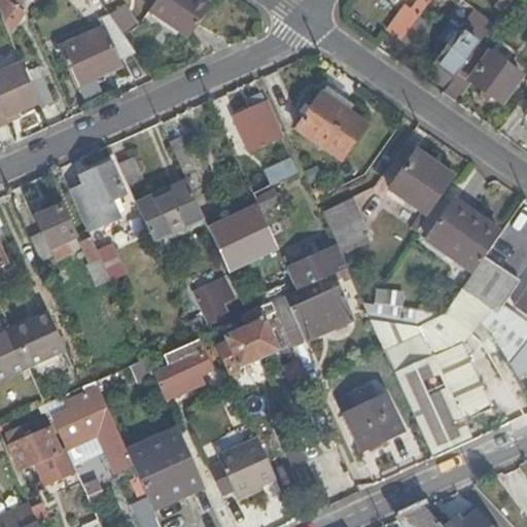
[(205,0),(157,0),(150,10),(190,38),(213,6),(205,0)]
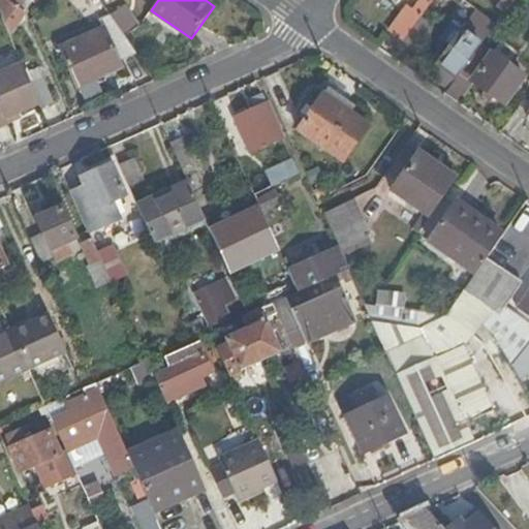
[(421,0),(412,11),(421,18),(429,6),(433,0),(421,0)]
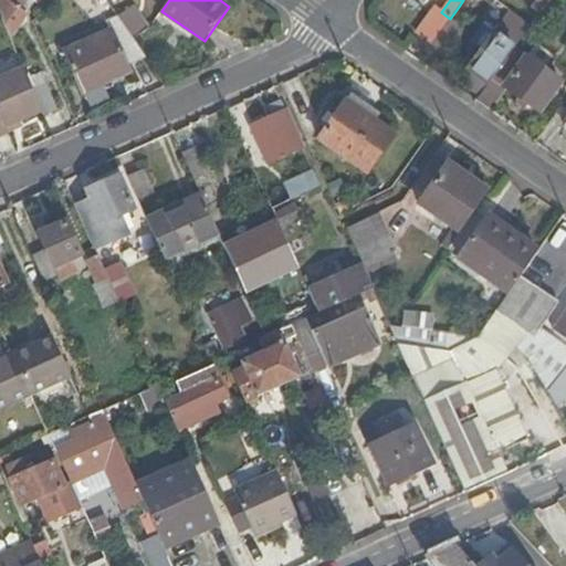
[(540,0),(534,9),(541,13),(549,0),(540,0)]
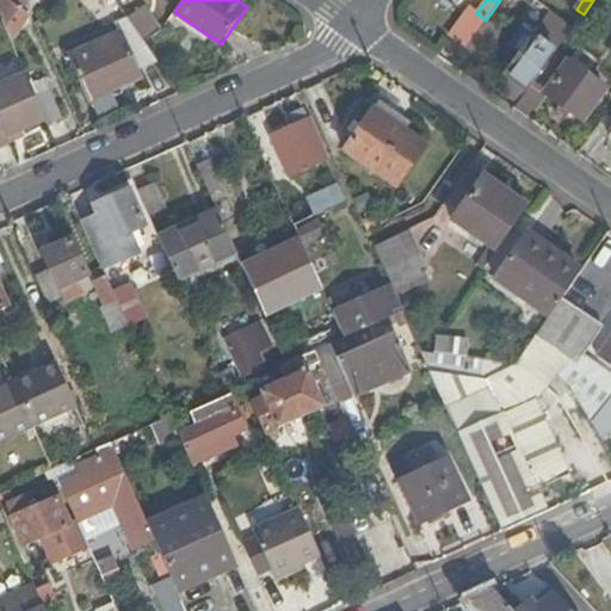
[(144,8),(129,19),(134,26),(144,43),(161,32),(144,8)]
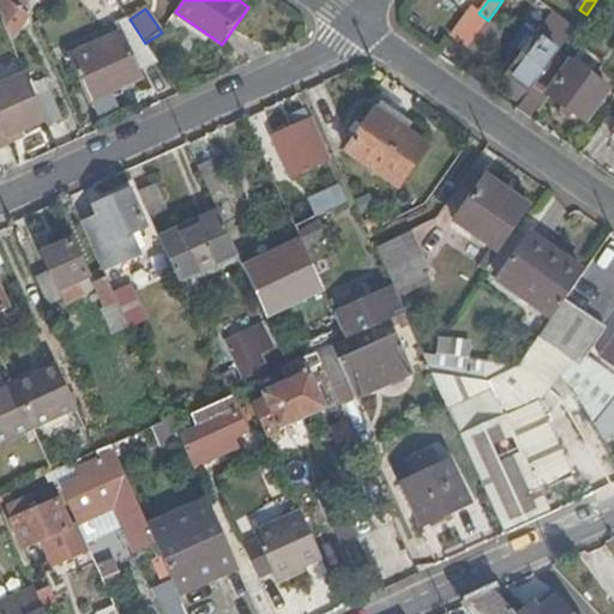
[(451,35),(469,48),(488,20),(479,13),(470,8),(451,35)]
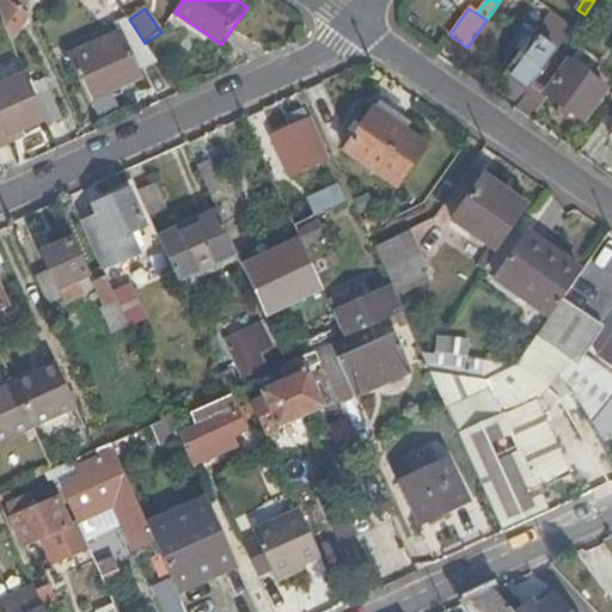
[(574,29),(554,13),(506,77),(528,92),(533,85),(574,29)]
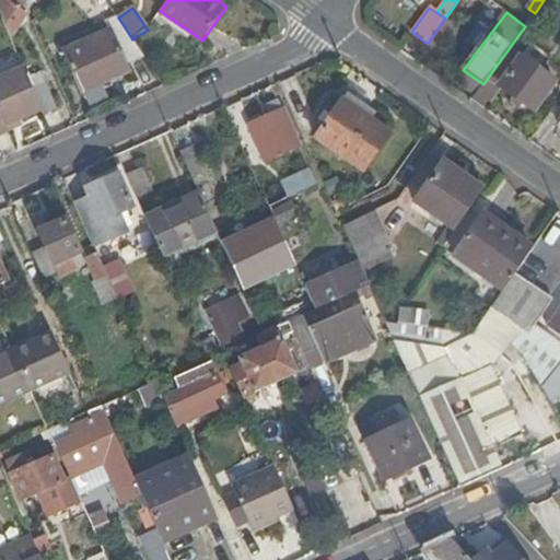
[(127,66),(146,57),(132,39),(123,24),(63,51),(82,91),(129,70),(127,66)]
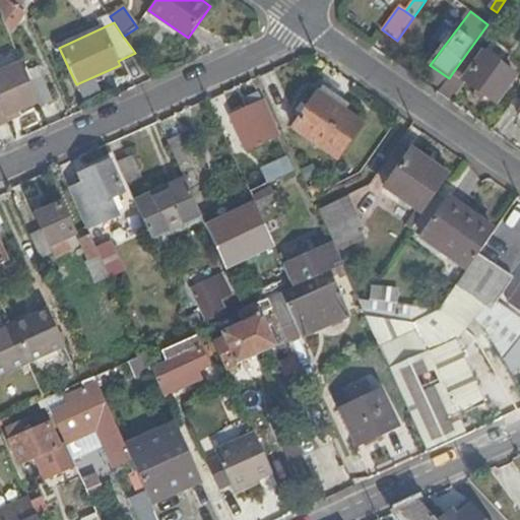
[(438,92),(450,102),(466,82),(476,89),(483,94),(496,104),(515,76),(484,53),(464,80),(453,72),(449,78),(438,92)]
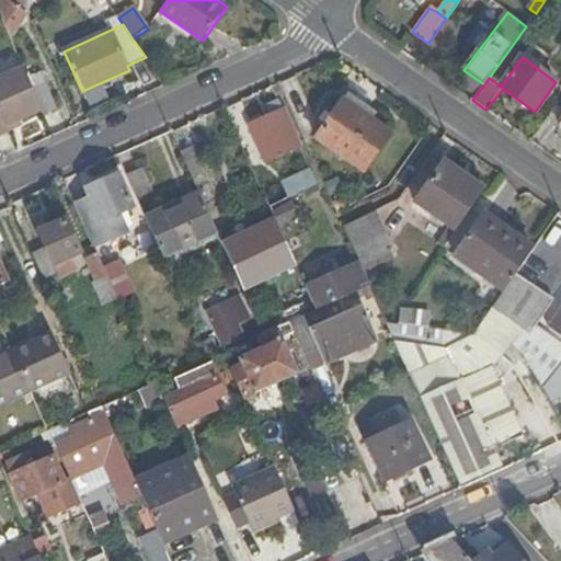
[(24,67),(0,77),(0,137),(8,134),(6,128),(21,122),(43,112),(29,79),(24,67)]
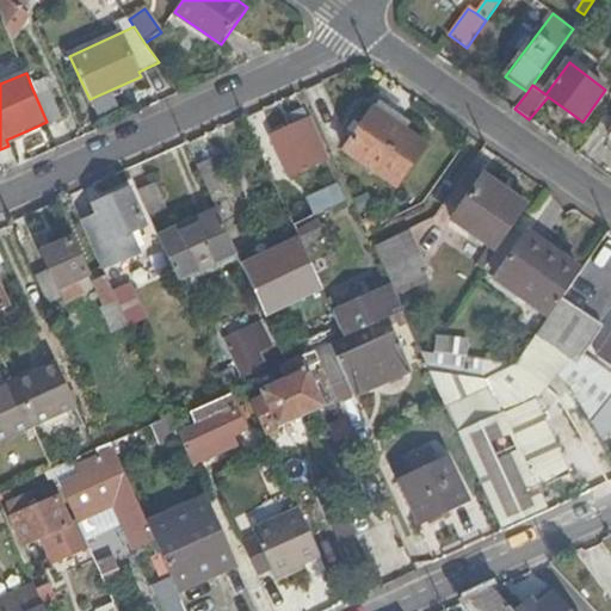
[(45,79),(31,86),(47,122),(49,129),(65,122),(45,79)]
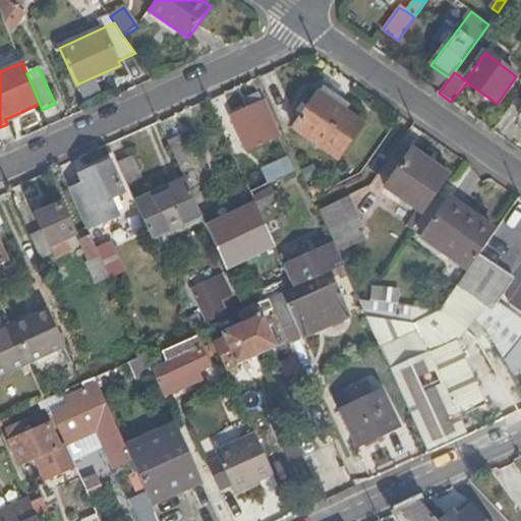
[(346,111),(350,105),(323,87),(294,126),(338,159),(362,123),(346,111)]
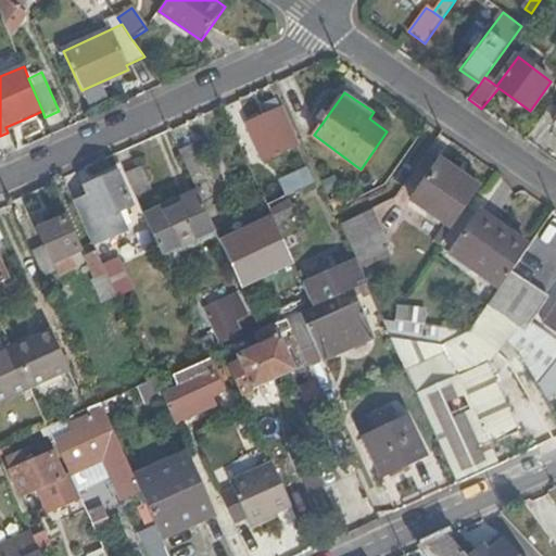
[(514,105),(517,101),(509,96),(506,100),(514,105)]
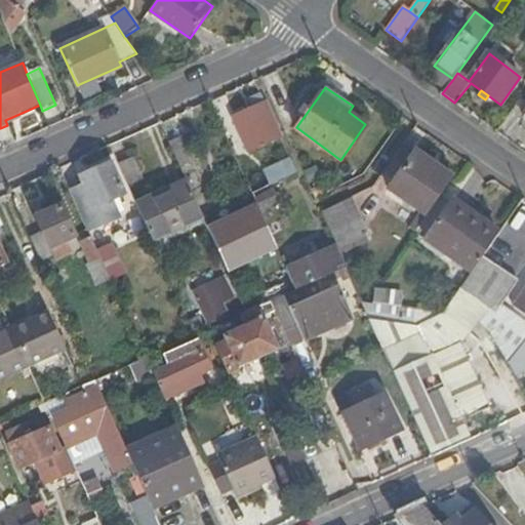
[(275,122),(263,95),(249,102),(252,109),(238,116),(246,134),(275,122)]
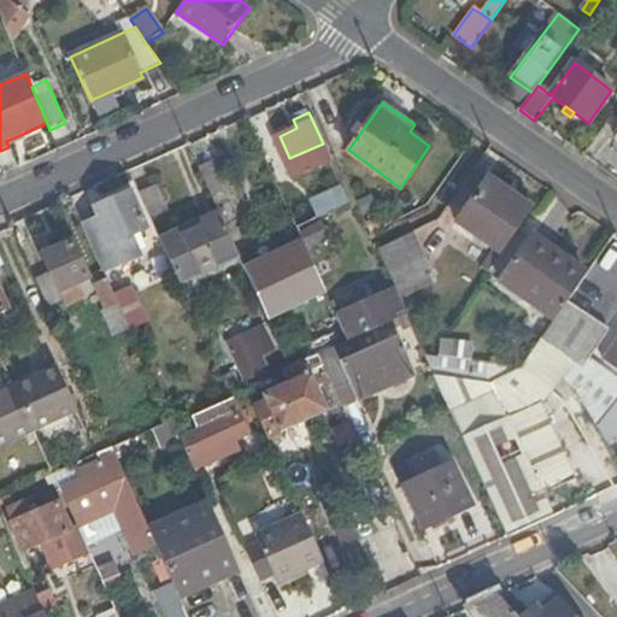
[(6,141),(9,147),(25,140),(23,134),(6,141)]
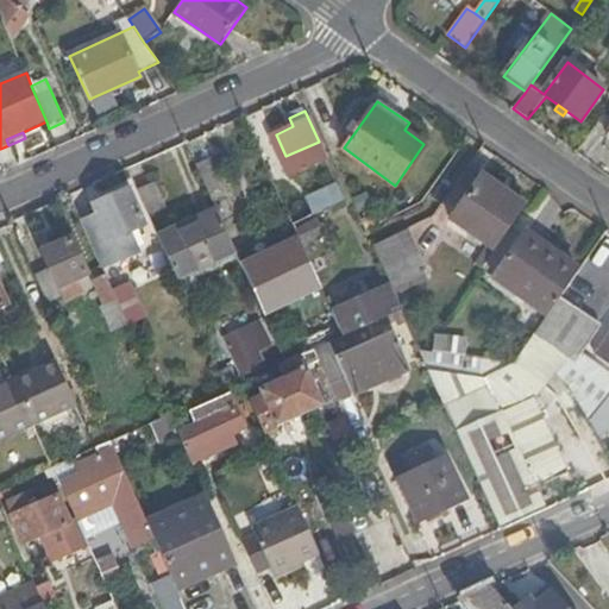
[(453,218),(495,249),(526,206),(482,175),(468,195),(453,218)]
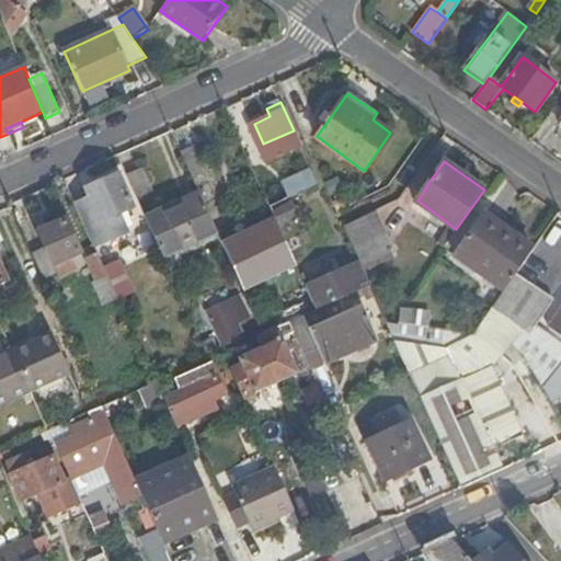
[(152,191),(142,169),(128,175),(139,197),(152,191)]
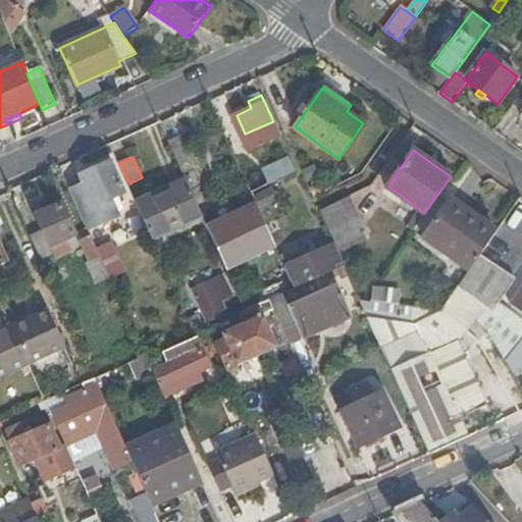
[(274,169),(248,183),(252,193),(271,183),(297,171),(291,157),(277,163),(281,172),(277,174),(274,169)]
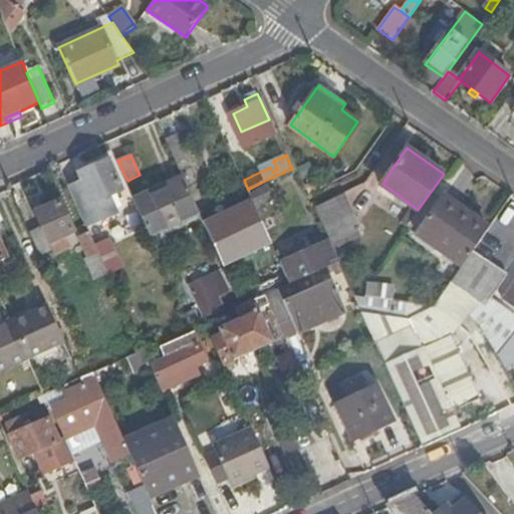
[(69,186),(87,227),(118,213),(110,196),(123,190),(109,159),(78,173),(81,180),(69,186)]
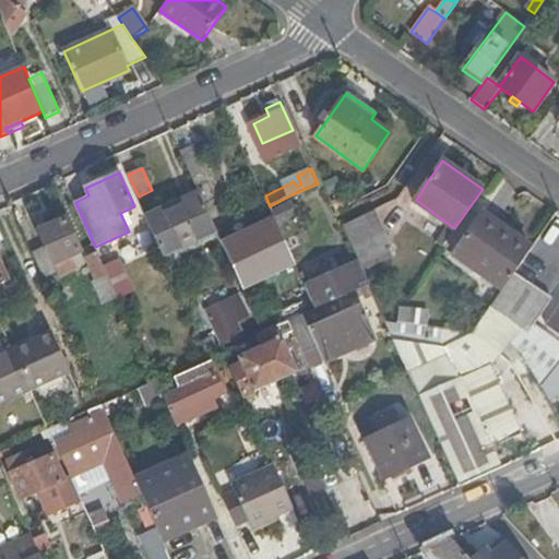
[(146,215),(164,256),(217,233),(199,192),(146,215)]
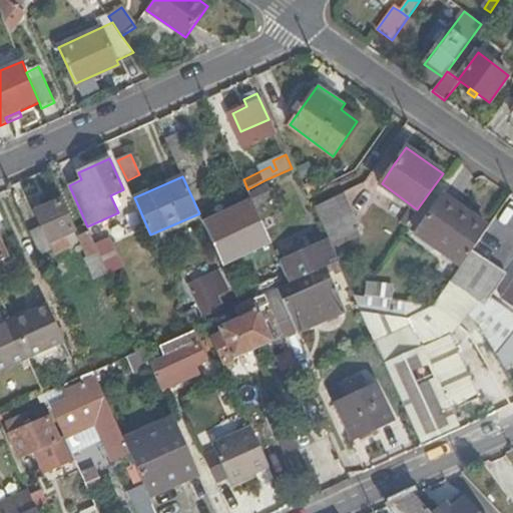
[(250,194),(252,200),(258,209),(277,201),(267,179),(247,189),(250,194)]
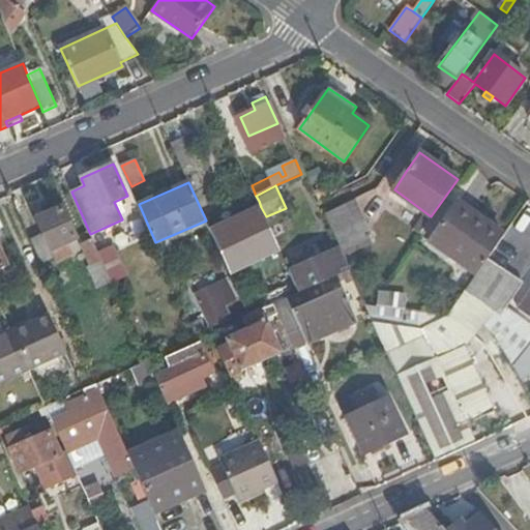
[(371,235),(355,201),(326,215),(341,247),(342,248),(371,235)]
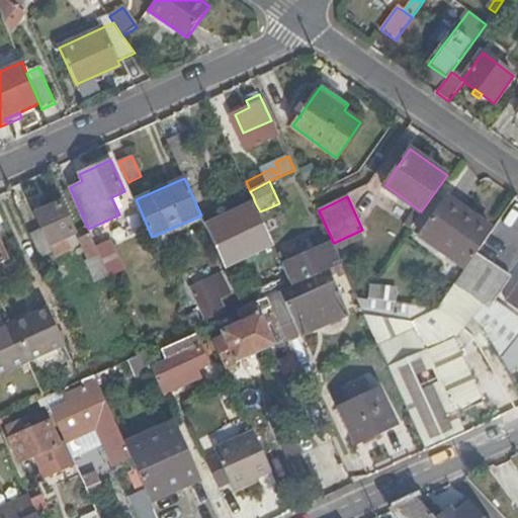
[(421,236),(466,268),(477,253),(490,234),(444,201),(421,236)]
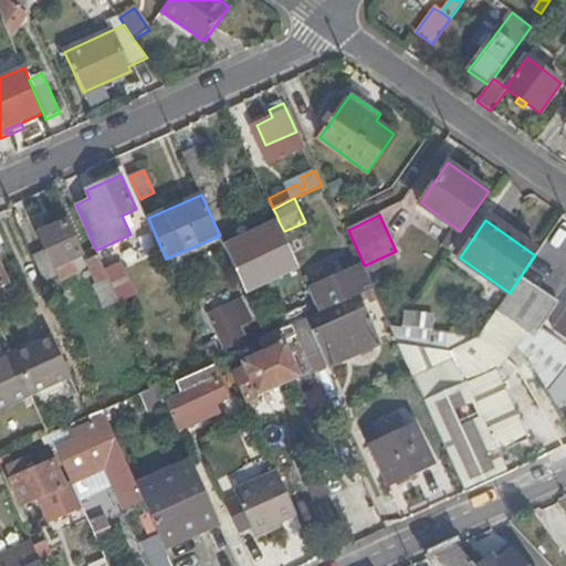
[(33,254),(45,279),(58,272),(62,281),(79,273),(75,263),(70,266),(66,260),(82,253),(66,221),(40,233),(46,248),(33,254)]
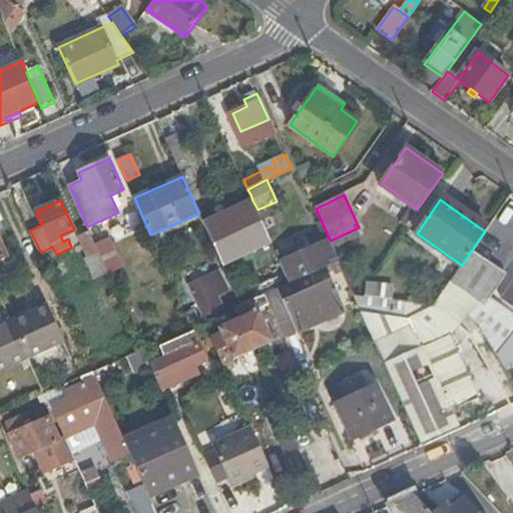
[(252,200),(203,223),(223,265),(272,241),(258,209),(252,200)]
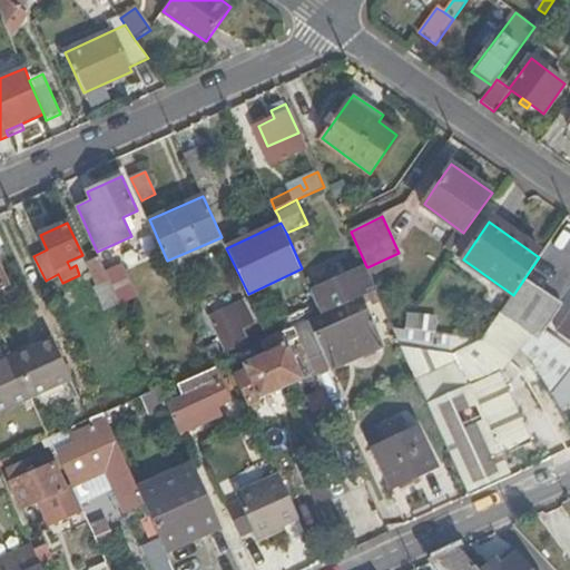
[(367,267),(372,279),(404,265),(399,253),(367,267)]
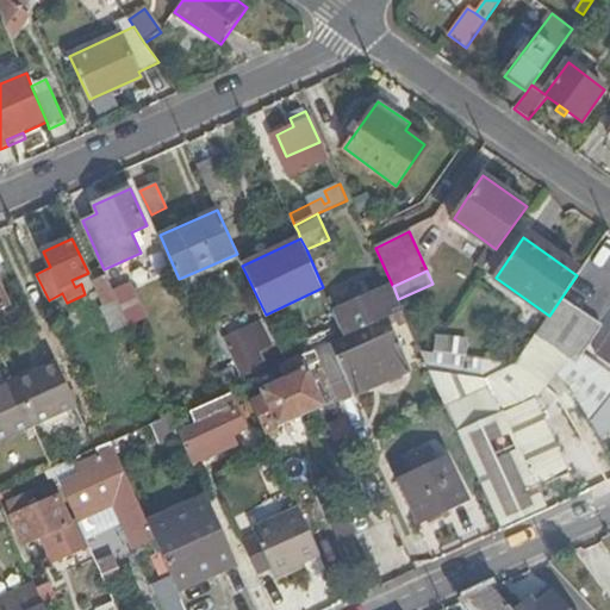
[(94,280),(106,305),(118,299),(106,275),(94,280)]
